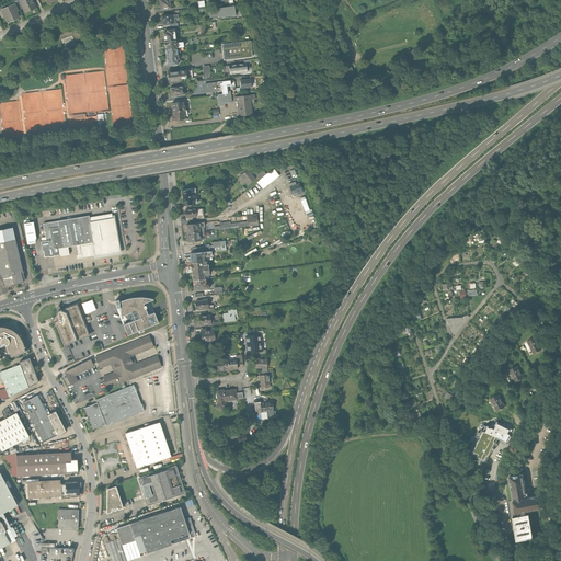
[(21,0),(22,2),(21,2),(24,11),(30,9),(30,10),(35,8),(31,0),(21,0)]
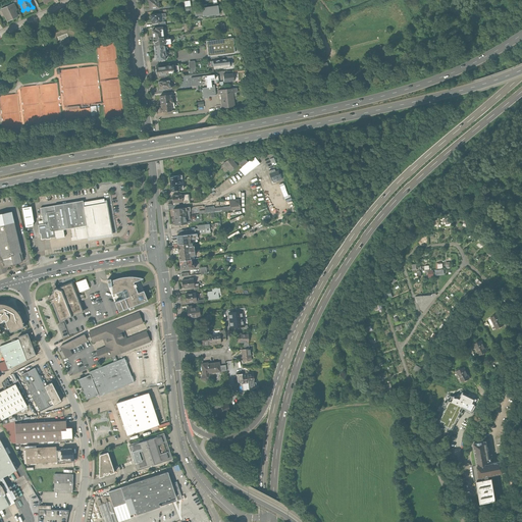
[(148,0),(150,9),(159,8),(158,0),(148,0)]
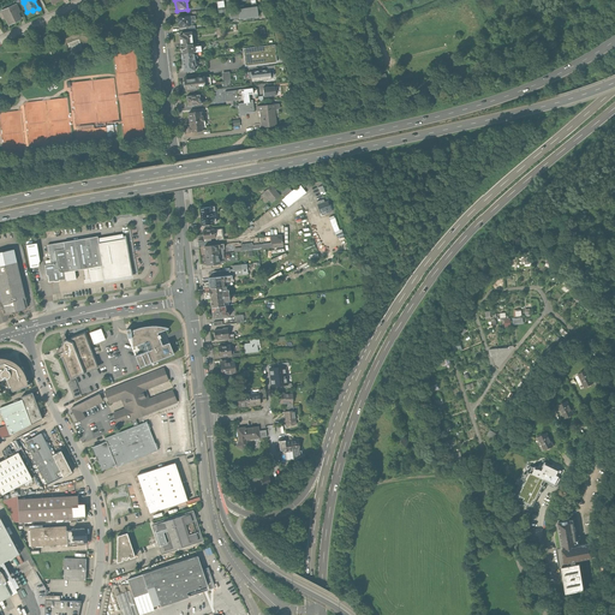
[(13,6),(1,12),(5,19),(6,18),(10,24),(21,19),(17,12),(19,11),(17,4),(13,5),(13,6)]
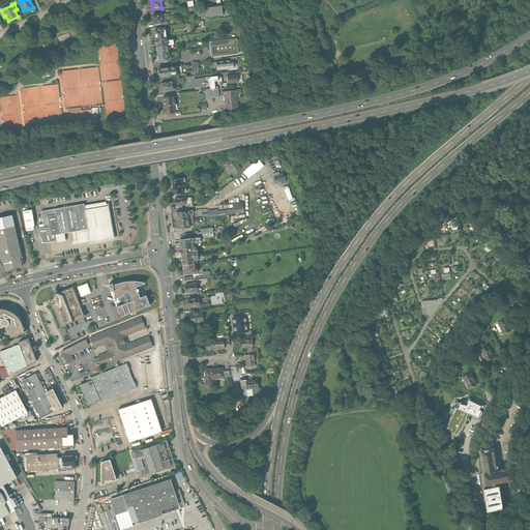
[(205,10),(197,12),(198,17),(206,16),(206,17),(223,15),(221,6),(216,6),(205,8),(205,10)]
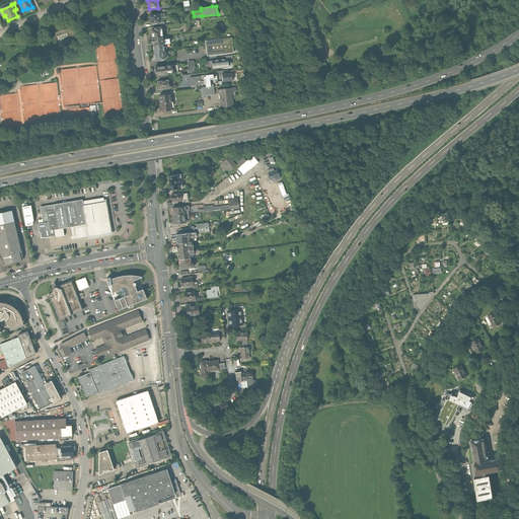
[(159,22),(158,14),(150,15),(150,19),(151,19),(151,23),(159,22)]
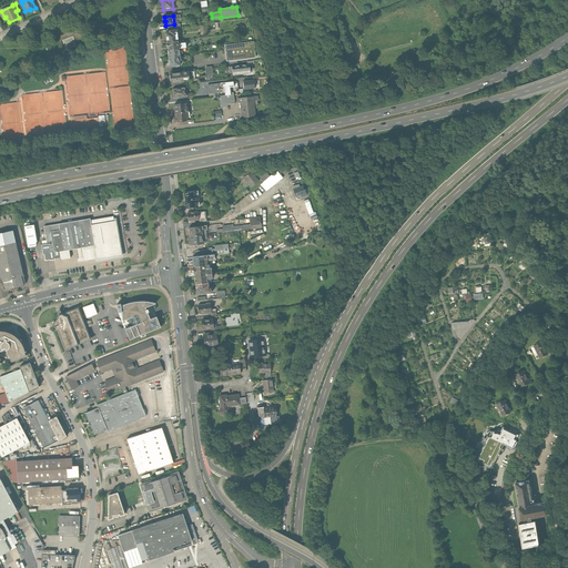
[(165,33),(166,42),(176,41),(178,41),(176,33),(179,33),(179,30),(169,31),(170,32),(165,33)]
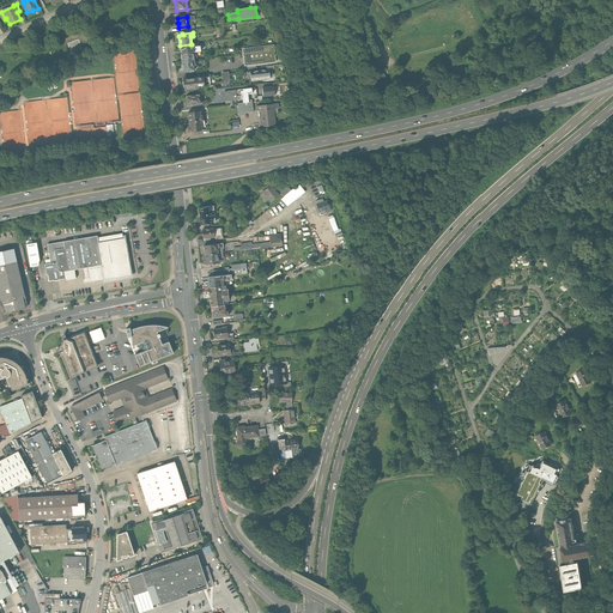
[(273,46),(243,50),(246,65),(274,61),(273,46)]
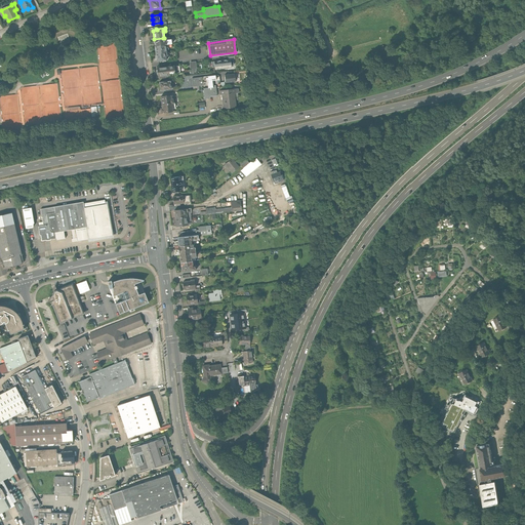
[(167,44),(155,46),(156,53),(166,52),(166,49),(168,49),(167,44)]
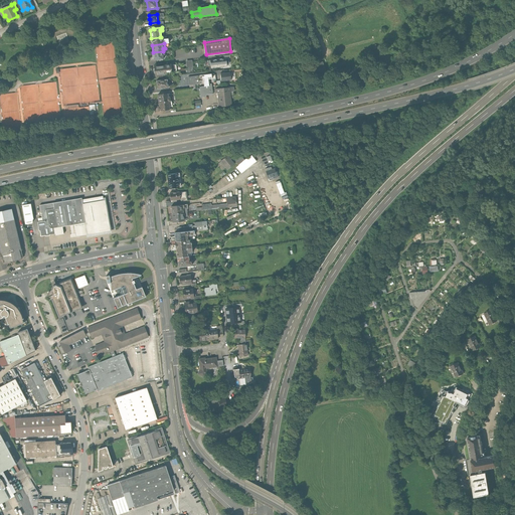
[(153,52),(154,60),(163,59),(162,55),(165,55),(164,51),(163,51),(153,52)]
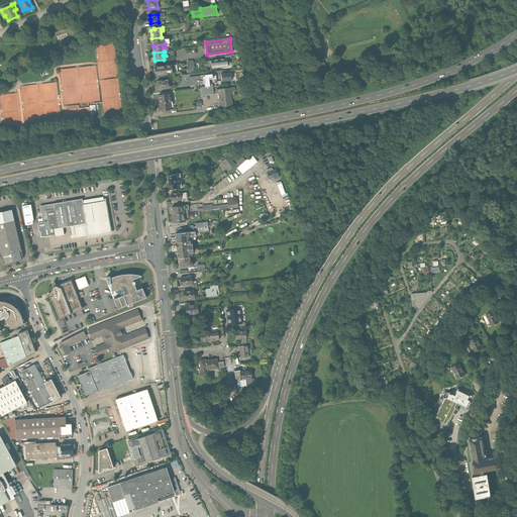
[(219,60),(220,68),(228,67),(227,65),(230,65),(229,59),(219,60)]
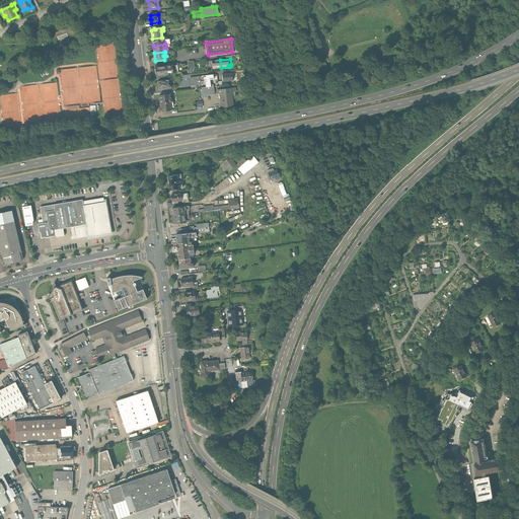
[(220,60),(209,61),(210,67),(212,66),(213,69),(221,68),(220,60)]
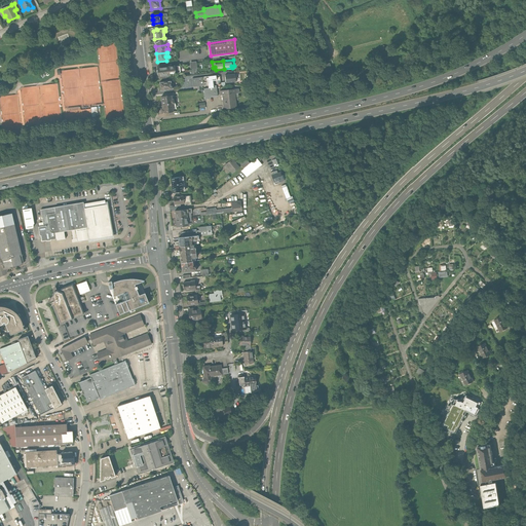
[(323,66),(317,67),(320,77),(323,77),(323,78),(329,77),(326,67),(324,68),(323,66)]
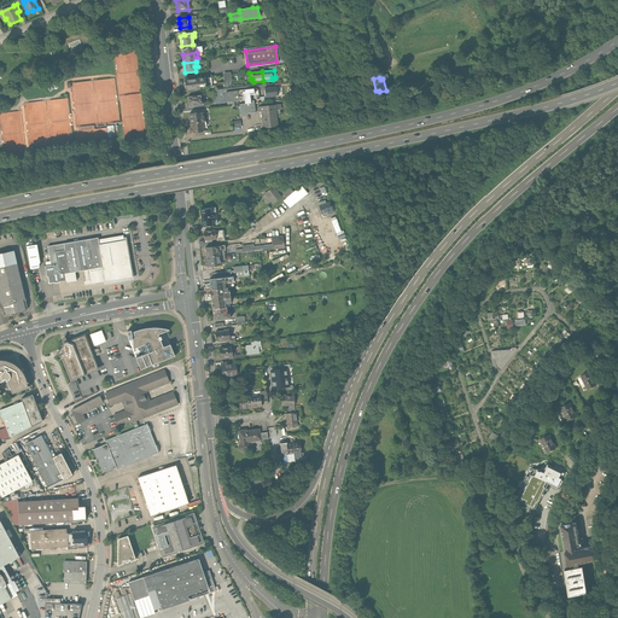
[(204,79),(185,81),(186,91),(187,91),(196,89),(199,88),(205,87),(204,79)]
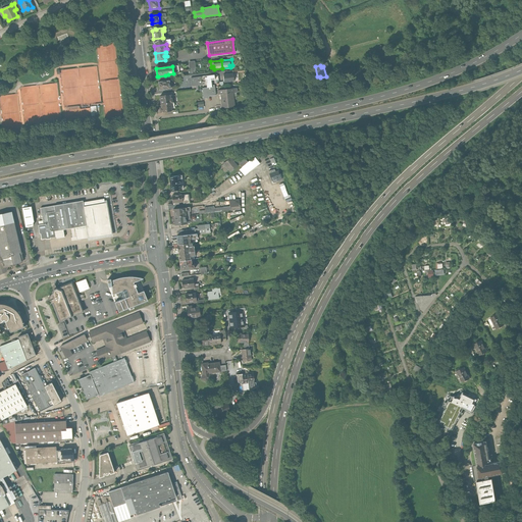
[(233,73),(223,74),(224,83),(233,82),(233,73)]
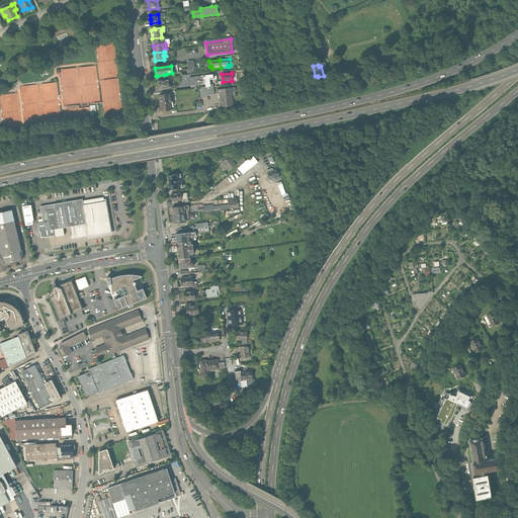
[(199,76),(189,77),(190,85),(201,84),(200,82),(205,82),(205,87),(211,86),(210,80),(212,79),(212,75),(200,76),(200,78),(199,78),(199,76)]
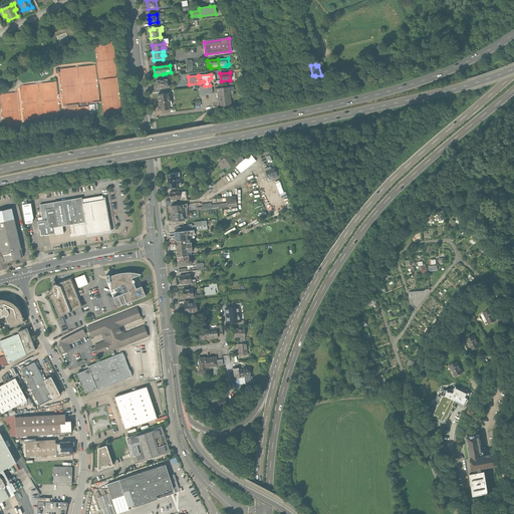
[(167,79),(156,80),(157,88),(170,87),(169,81),(167,81),(167,79)]
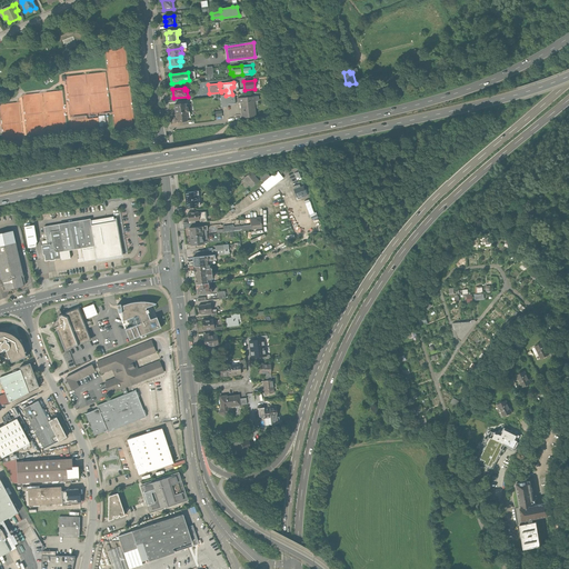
[(226,96),(220,97),(222,108),(228,107),(228,106),(235,105),(233,95),(232,95),(226,96)]
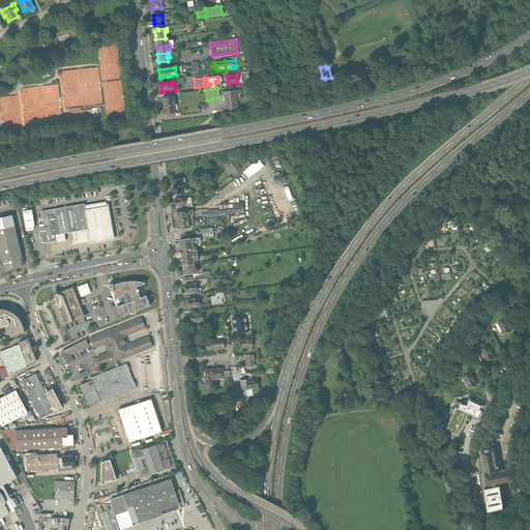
[(228,91),(222,91),(222,96),(224,96),(226,110),(238,109),(236,94),(240,94),(240,90),(228,91)]
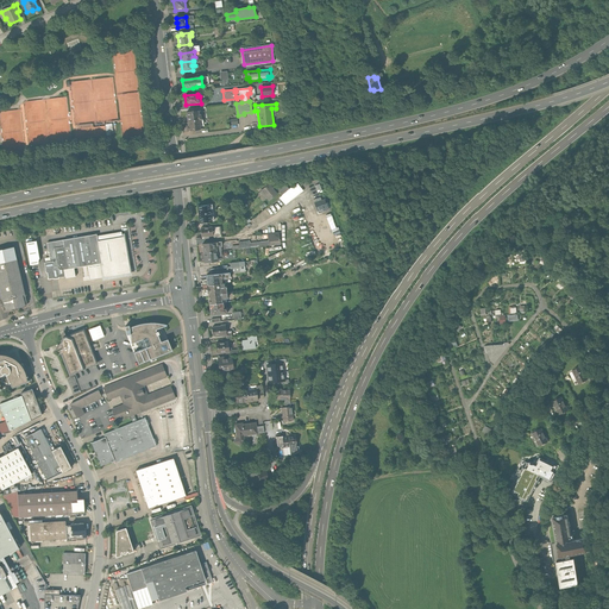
[(199,111),(187,113),(187,121),(201,119),(200,115),(199,115),(199,111)]
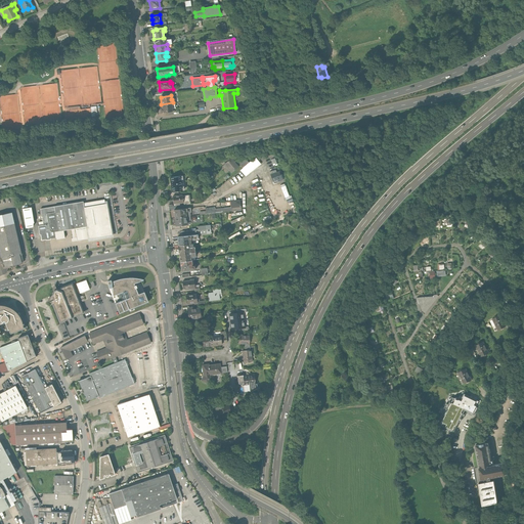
[(173,102),(161,104),(162,108),(160,108),(161,114),(173,112),(172,107),(175,106),(175,102),(173,102)]
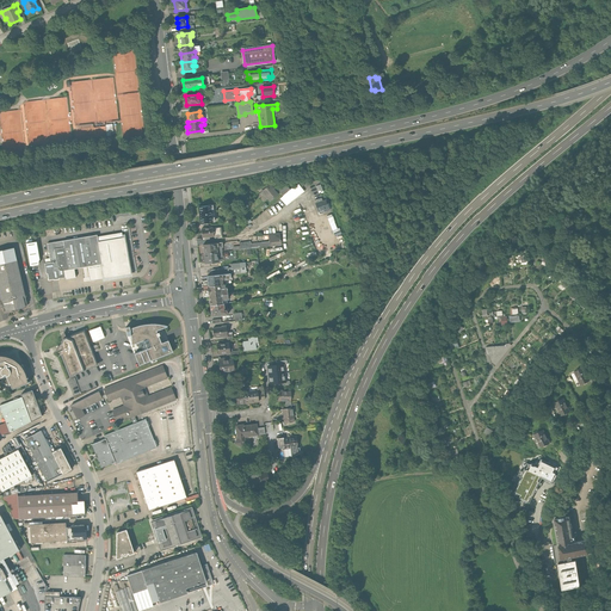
[(281,198),(285,204),(302,190),(297,184),(289,191),(284,185),(278,190),(283,196),(281,198)]
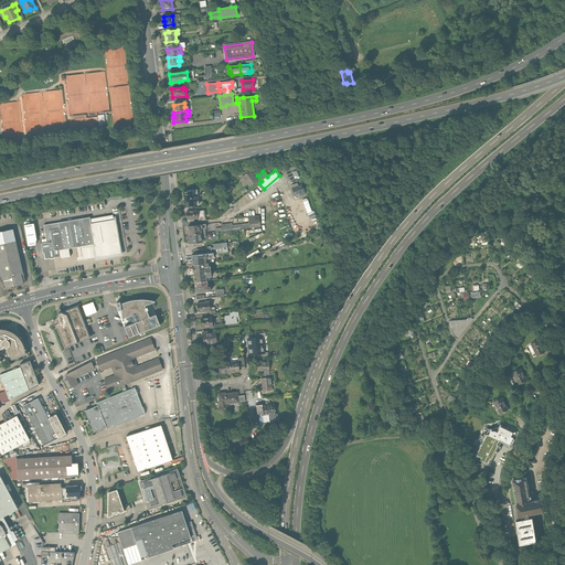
[(243,177),(249,185),(256,181),(249,171),(243,177)]
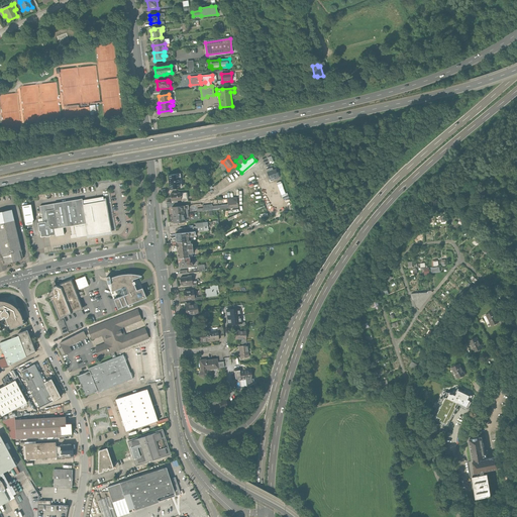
[(272,168),(266,170),(270,180),(278,178),(275,170),(273,171),(272,168)]
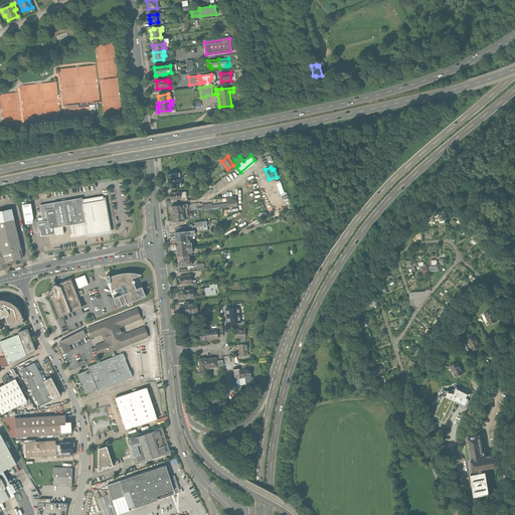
[(178,173),(168,175),(169,187),(179,186),(179,183),(177,183),(177,177),(178,177),(178,173)]
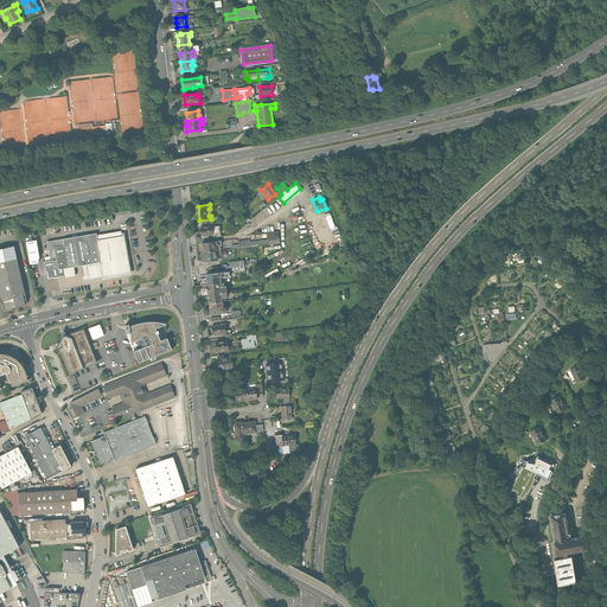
[(121,236),(121,231),(48,242),(50,261),(45,262),(46,272),(48,272),(49,279),(53,278),(53,279),(58,278),(59,276),(65,276),(65,278),(75,276),(74,267),(82,266),(84,276),(83,276),(83,280),(129,272),(123,236),(121,236)]
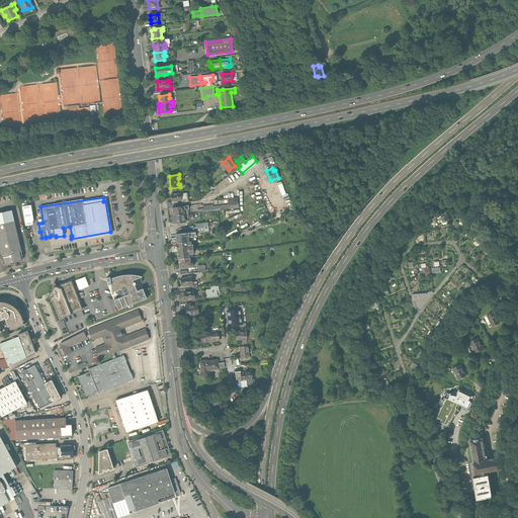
[(211,207),(212,210),(238,207),(237,198),(229,199),(230,205),(211,207)]
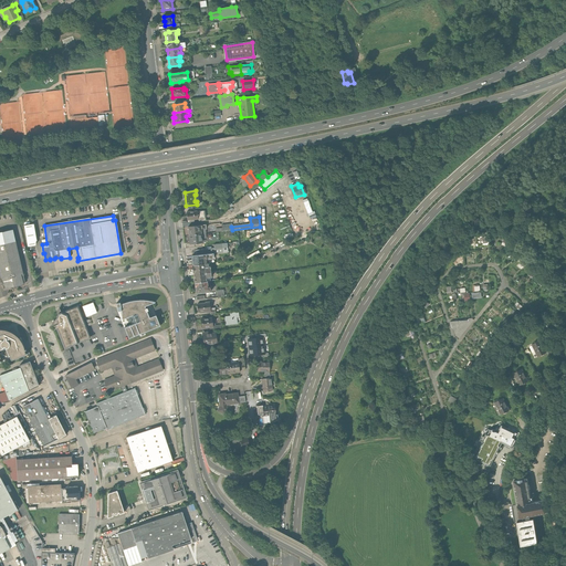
[(33,224),(24,226),(28,247),(35,245),(35,241),(37,241),(33,224)]
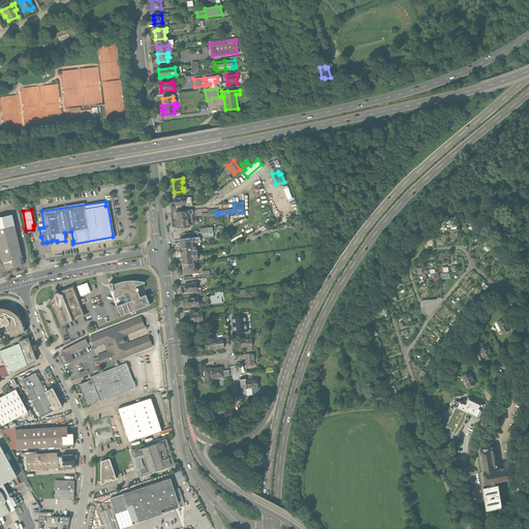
[(192,210),(176,212),(177,220),(188,219),(187,214),(191,214),(192,214),(192,210)]
